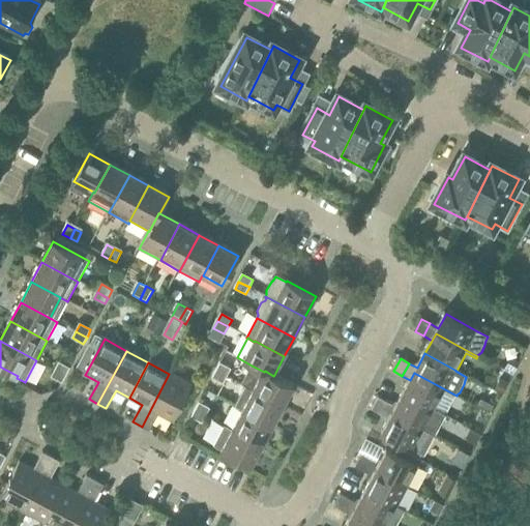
[(69,369),(59,363),(55,371),(66,376),(69,369)]
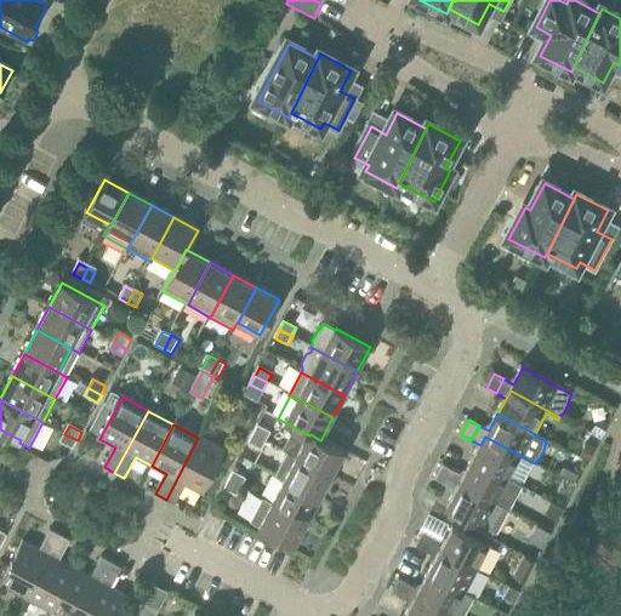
[(271,433),(258,427),(255,435),(266,441),(271,433)]
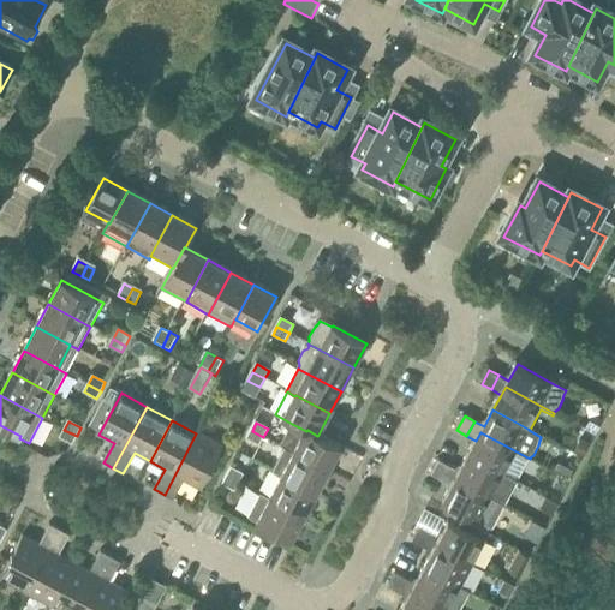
[(306,431),(292,424),(281,447),(328,472),(341,448),(318,435),(317,436),(308,430),(306,431)]
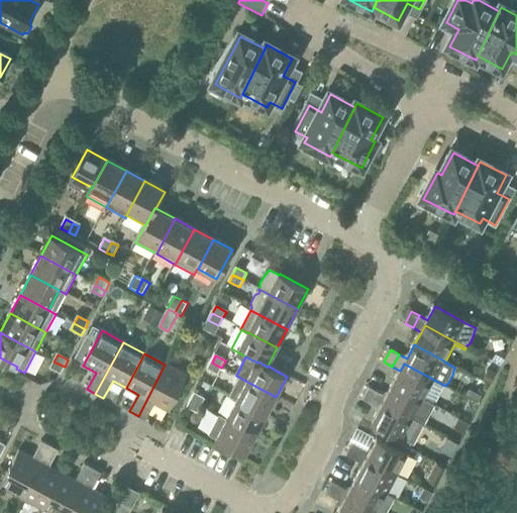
[(65,367),(54,362),(50,369),(61,374),(65,367)]
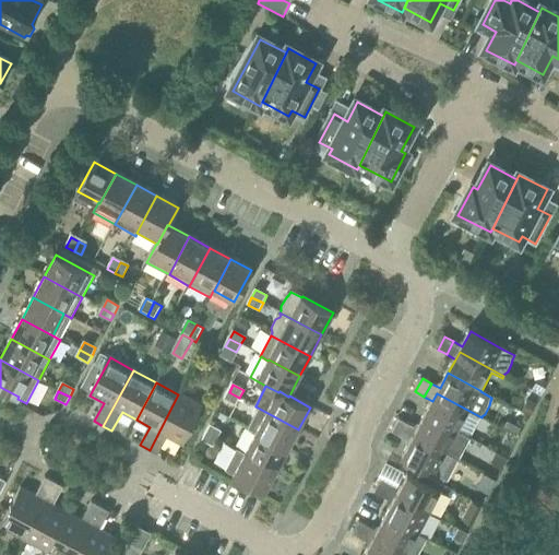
[(225,400),(236,405),(239,398),(229,392),(225,400)]
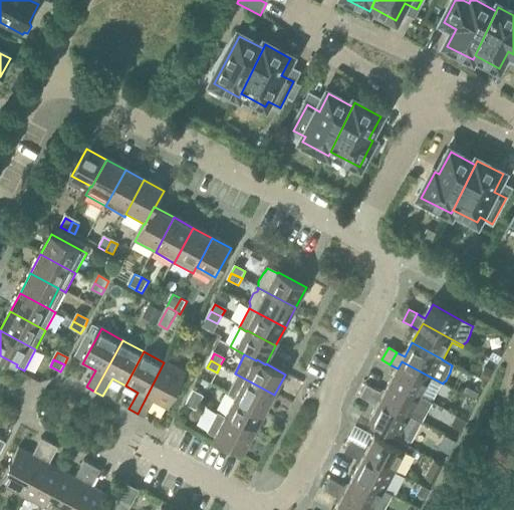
[(402,361),(398,368),(392,380),(422,398),(431,380),(441,386),(443,384),(402,361)]
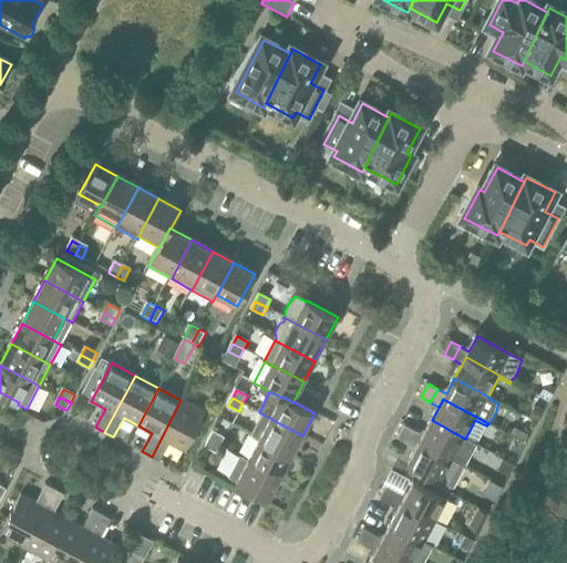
[(185,451),(186,449),(194,453),(202,440),(193,436),(205,413),(181,400),(152,457),(160,461),(169,443),(185,451)]
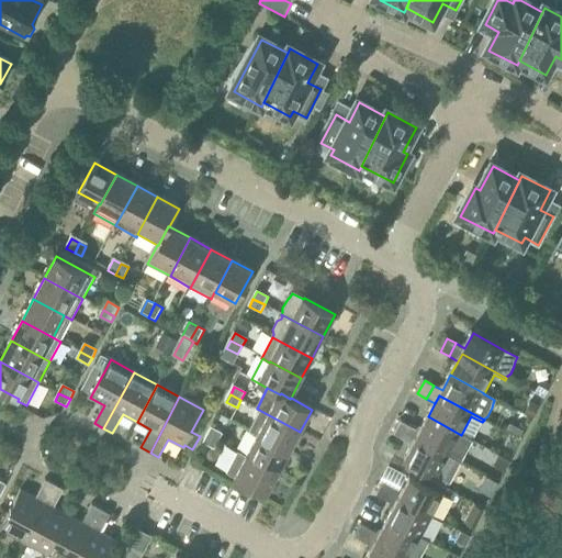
[(256,410),(259,412),(249,432),(289,452),(300,432),(257,409),(256,410)]
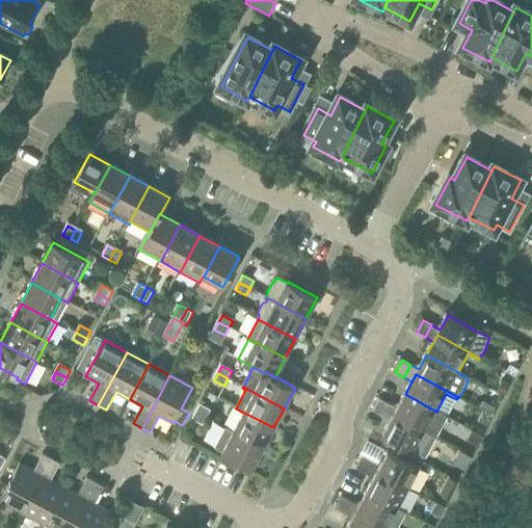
[(383,415),(392,420),(394,415),(437,438),(448,418),(436,413),(436,412),(405,394),(397,408),(389,403),(383,415)]
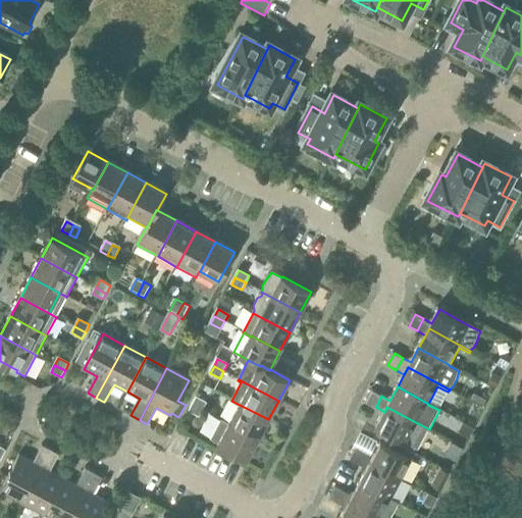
[(374,392),(368,403),(376,407),(381,396),(374,392)]
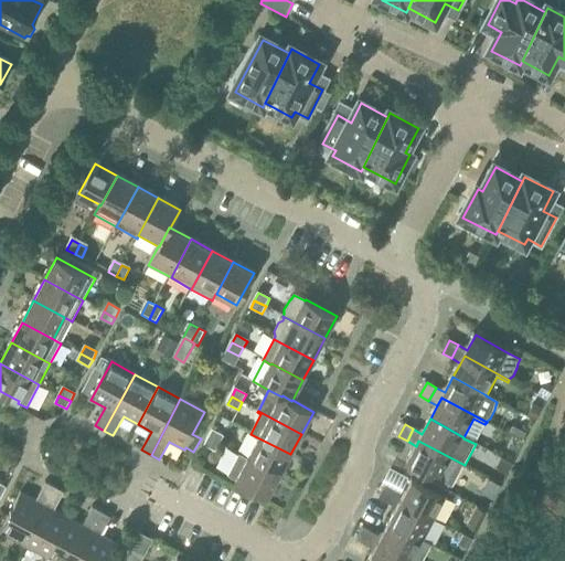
[(224,436),(213,431),(209,438),(220,444),(224,436)]
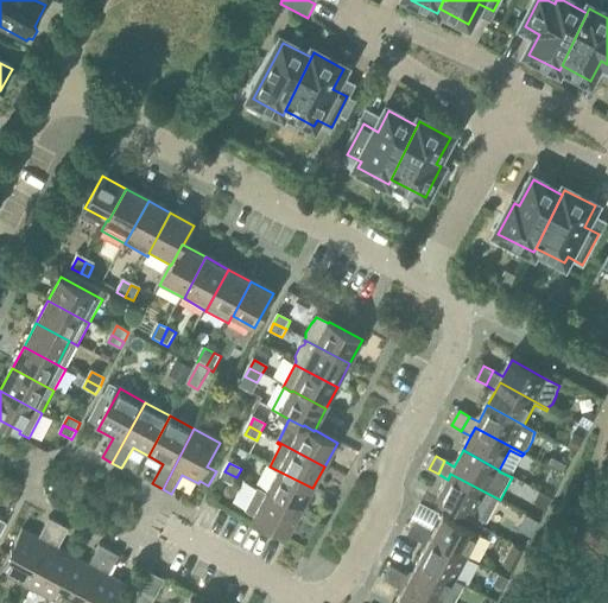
[(270,468),(278,473),(267,494),(301,512),(312,488),(270,467),(270,468)]
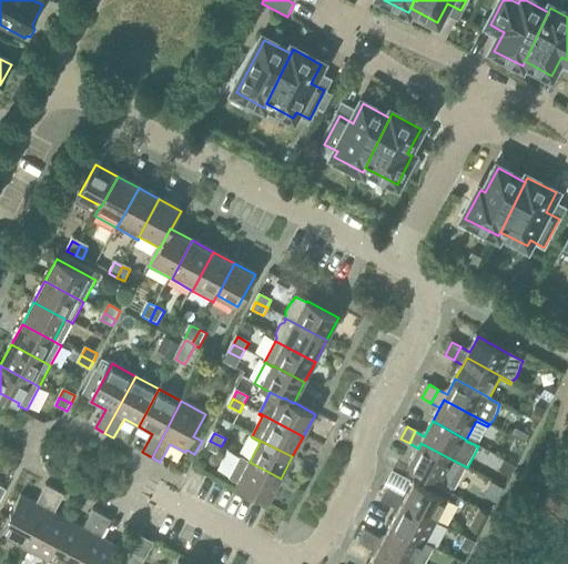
[(206,449),(216,454),(221,446),(210,441),(206,449)]
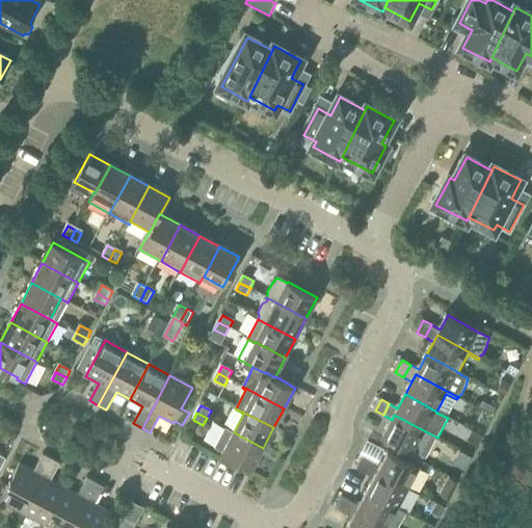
[(392,420),(383,433),(387,436),(416,451),(425,433),(436,440),(437,438),(394,415),(392,420)]
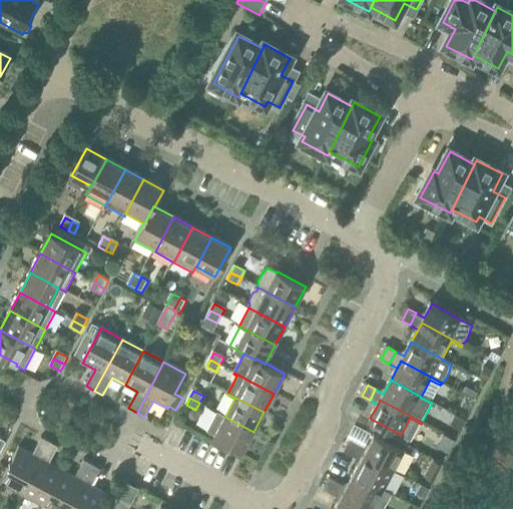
[(253,432),(225,417),(218,413),(208,432),(243,451),(253,432)]
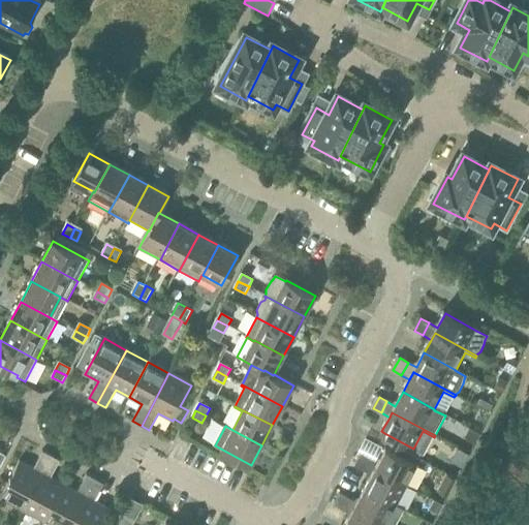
[(364,470),(373,475),(376,469),(407,486),(417,465),(387,450),(379,464),(370,459),(364,470)]
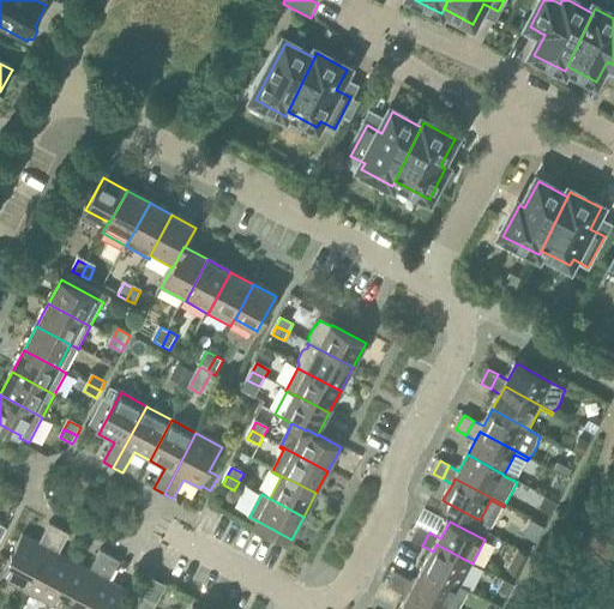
[(40,546),(24,537),(1,579),(26,592),(60,531),(50,525),(40,546)]
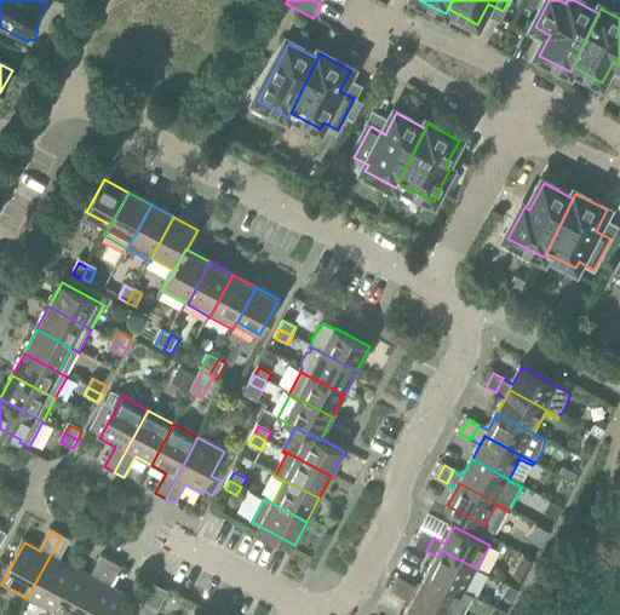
[(424,533),(424,534),(417,546),(426,551),(434,538),(424,533)]
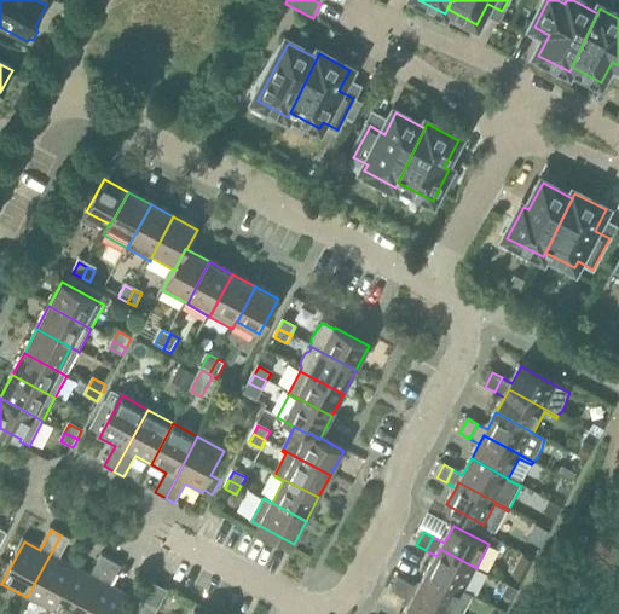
[(70,540),(61,536),(27,597),(55,612),(76,569),(61,561),(70,540)]
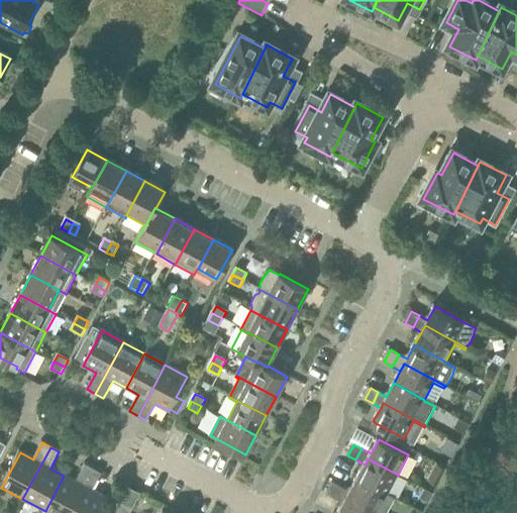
[(368,458),(365,465),(357,478),(388,494),(398,475),(368,458)]
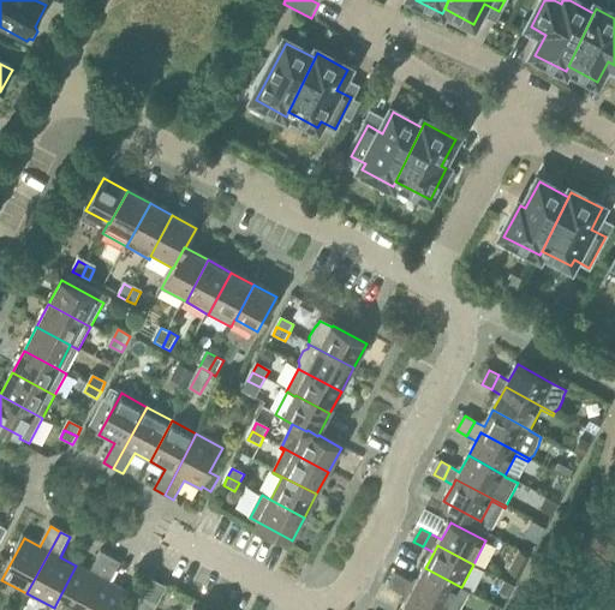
[(76,566),(54,608),(57,609),(84,609),(111,558),(101,554),(90,573),(76,566)]
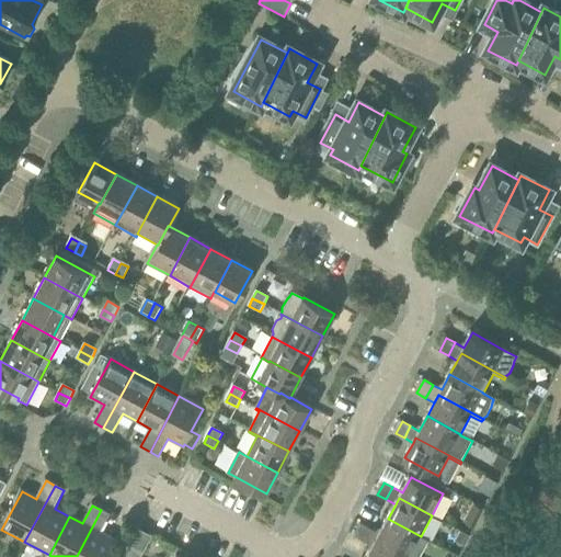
[(484,511),(472,506),(464,524),(474,530),(484,511)]
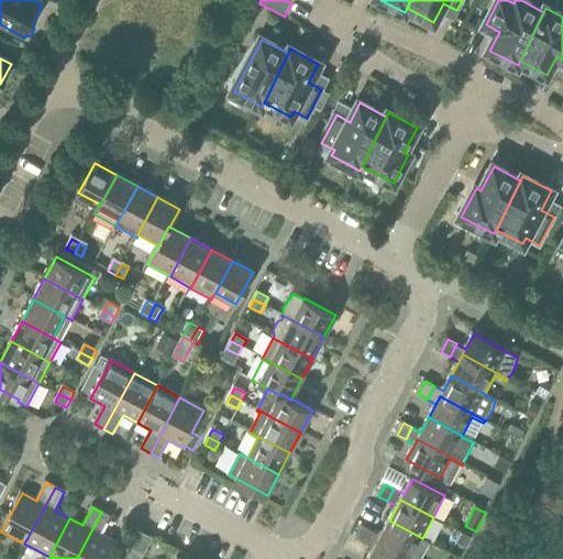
[(106,558),(116,543),(101,535),(110,516),(101,512),(77,558),(106,558)]
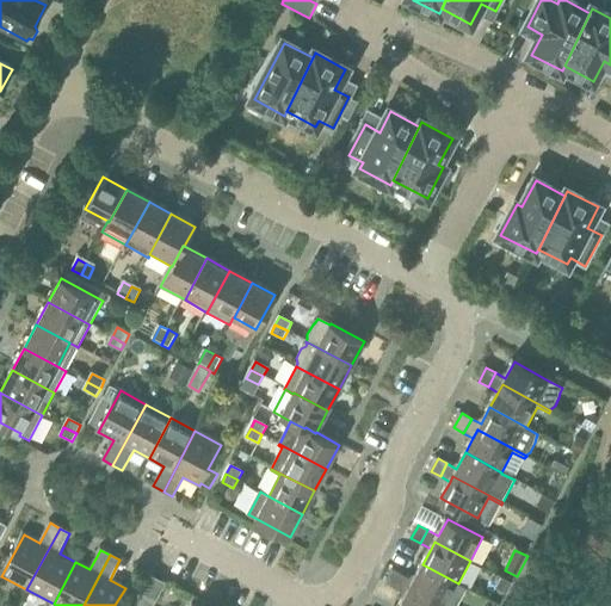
[(396,589),(407,594),(411,587),(445,605),(457,605),(467,589),(457,585),(458,583),(423,564),(414,581),(403,575),(396,589)]
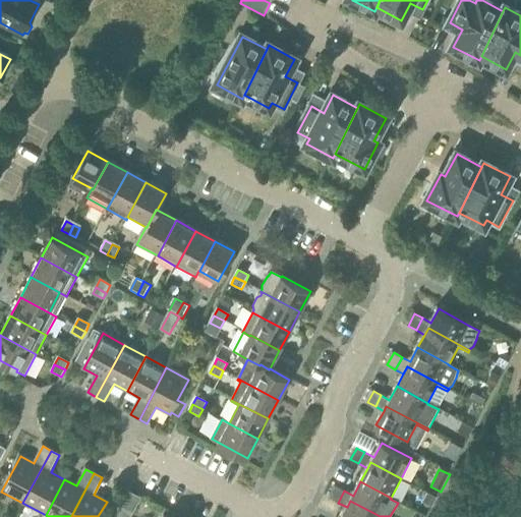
[(336,486),(330,498),(338,503),(344,491),(336,486)]
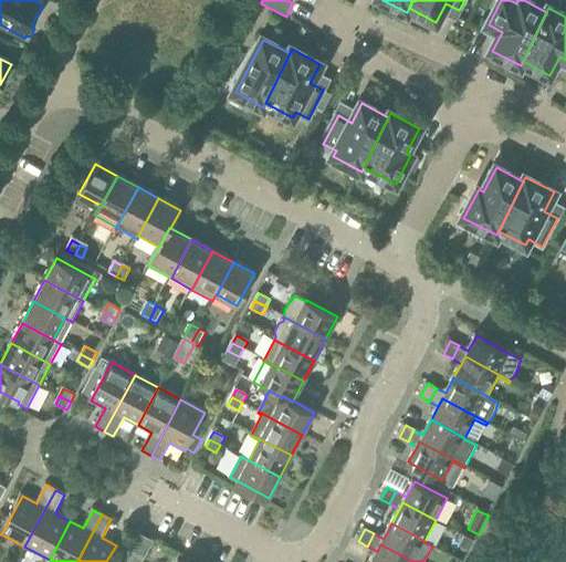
[(140,534),(127,561),(142,561),(143,560),(153,541),(140,534)]
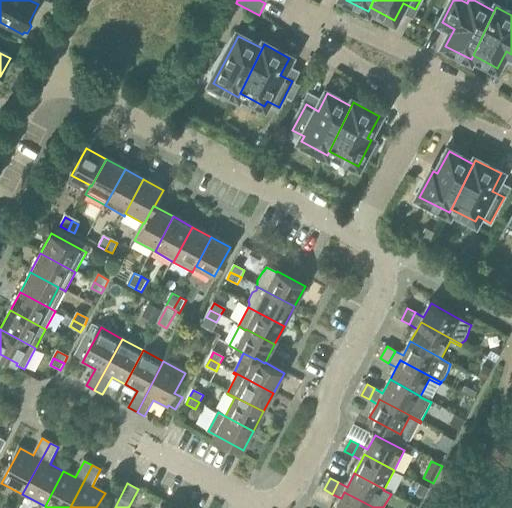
[(373,507),(344,492),(341,498),(336,507),(373,507)]
